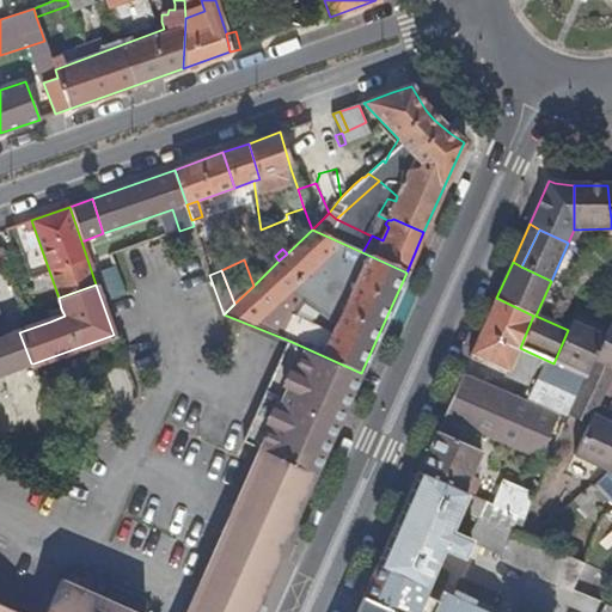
[(577,393),(585,378),(554,363),(520,348),(533,316),(496,298),(471,355),(514,374),(515,372),(532,380),(532,385),(526,397),(567,416),(577,393)]
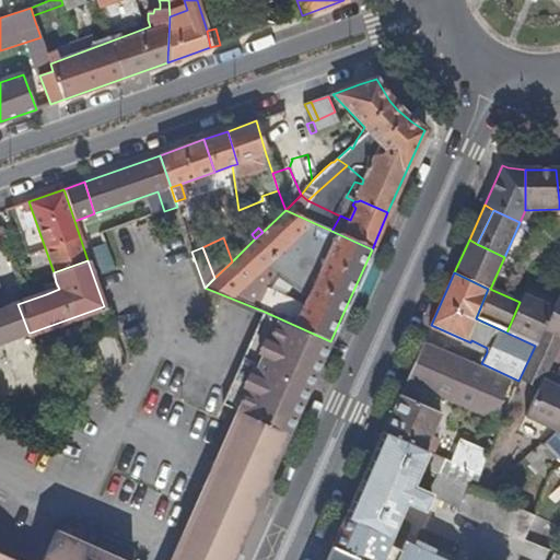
[(59,289),(56,282),(45,286),(46,294),(59,289)]
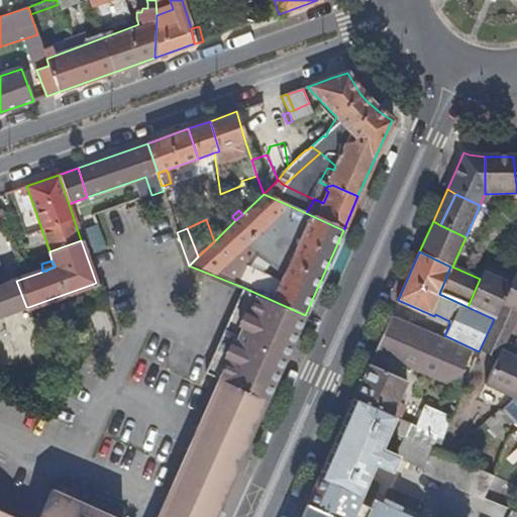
[(497,311),(509,285),(482,274),(480,279),(468,307),(494,319),(497,311)]
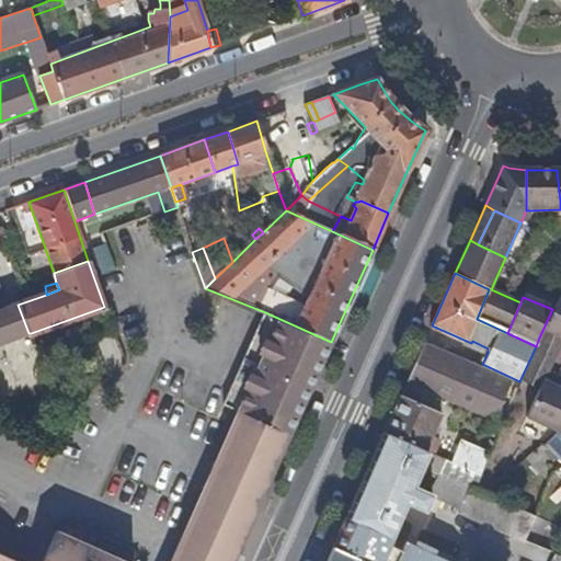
[(560,299),(558,298),(552,309),(539,338),(560,347),(560,299)]
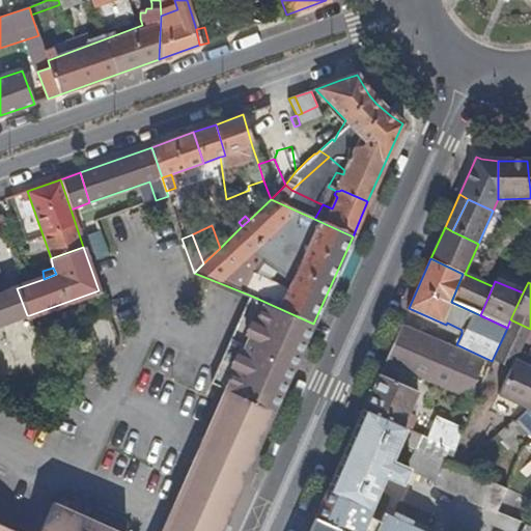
[(27,315),(17,288),(0,292),(0,325),(21,317),(26,326),(33,323),(29,315),(27,315)]
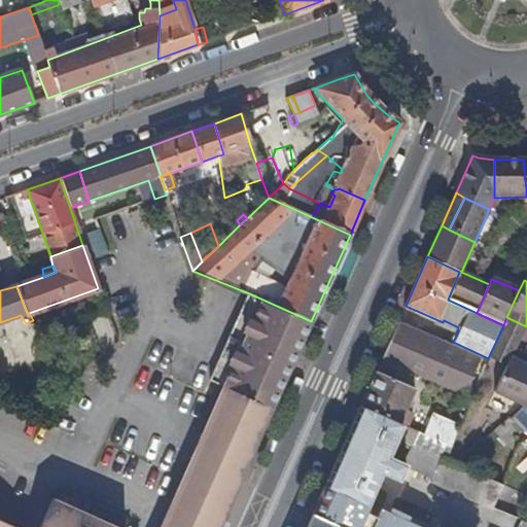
[(272,411),(311,321),(249,293),(236,322),(241,325),(238,332),(232,330),(209,379),(223,385),(222,389),(272,411)]
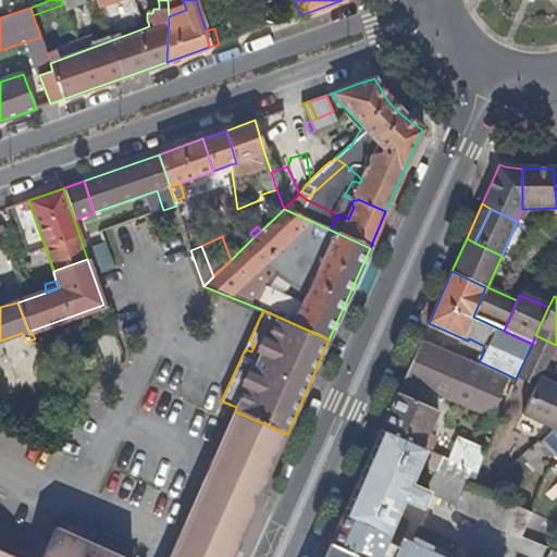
[(547,368),(556,345),(535,335),(532,344),(525,358),(547,368)]
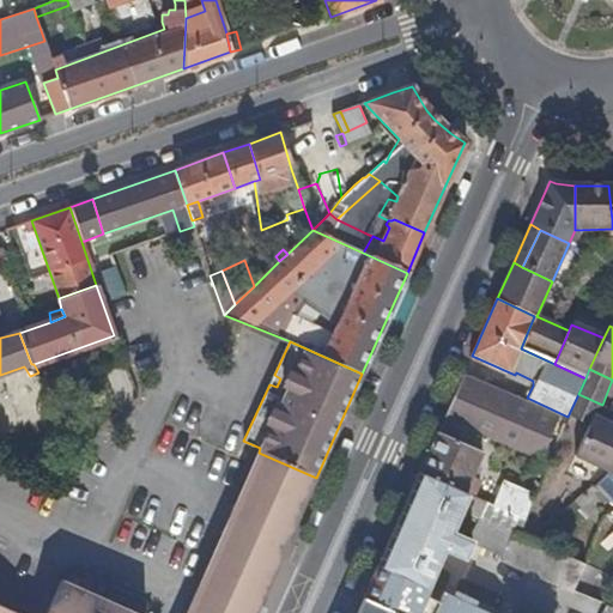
[(277,387),(280,378),(274,375),(269,384),(277,387)]
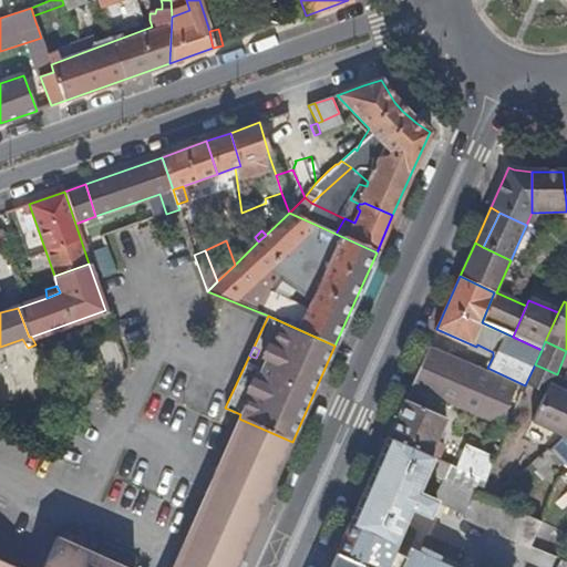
[(502,420),(515,388),(475,371),(476,369),(428,348),(410,387),(505,429),(508,423),(502,420)]
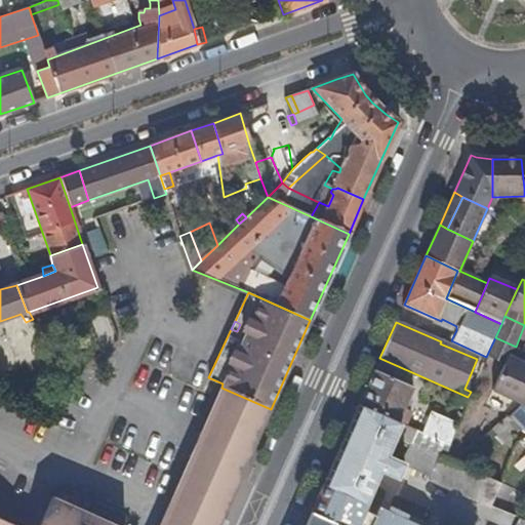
[(521,404),(524,394),(524,364),(515,360),(511,358),(516,347),(495,337),(486,357),(500,364),(490,390),(521,404)]
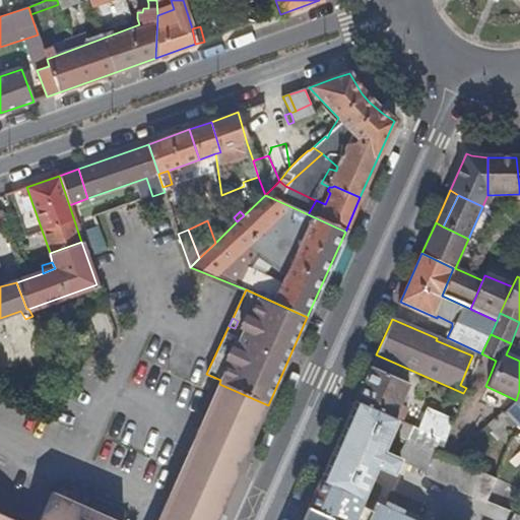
[(396,412),(409,384),(371,367),(355,401),(400,421),(403,415),(396,412)]
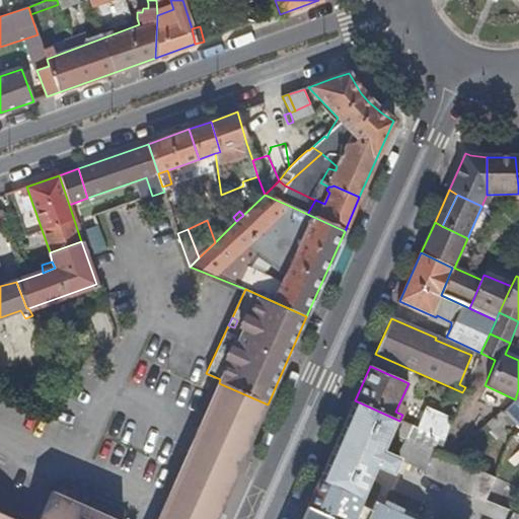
[(62,377),(68,372),(63,367),(59,370),(62,377)]
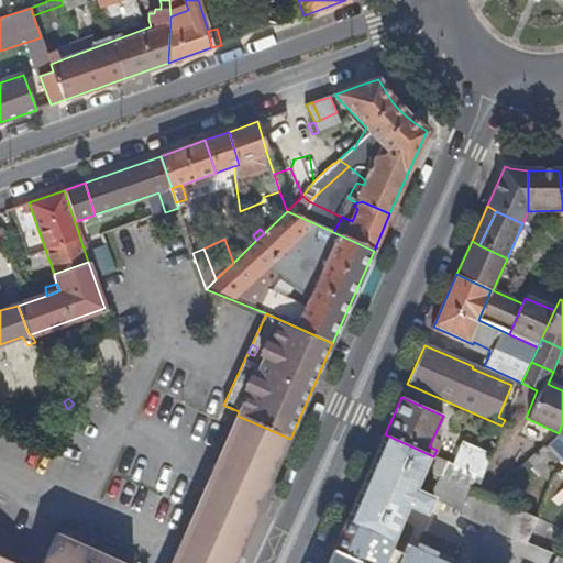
[(234,562),(250,530),(290,439),(238,416),(195,510),(170,562),(234,562)]
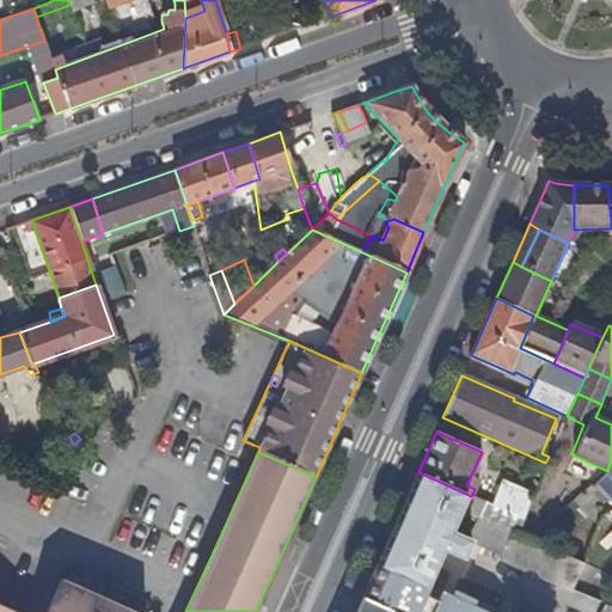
[(571,589),(582,562),(515,534),(522,519),(490,505),(471,496),(418,472),(393,527),(386,543),(367,587),(363,597),(398,611),(415,611),(426,588),(442,549),(463,556),(464,554),(470,557),(475,546),(499,557),(497,561),(569,593),(571,589)]
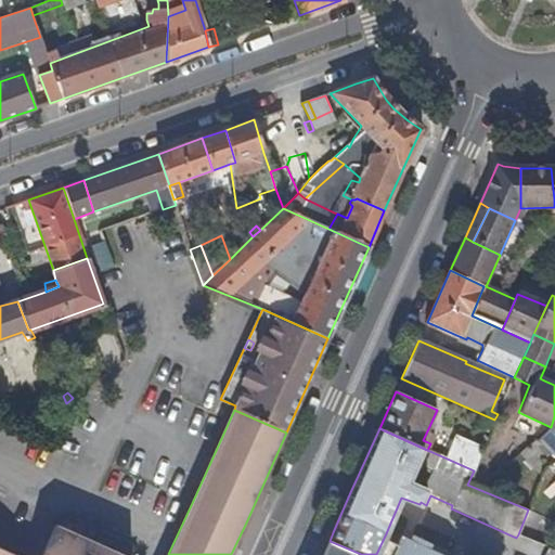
[(474,470),(482,449),(453,437),(444,457),(474,470)]
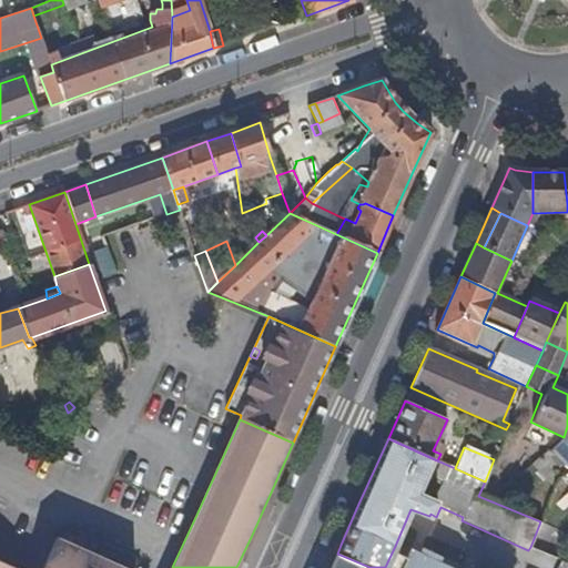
[(21,567),(0,558),(0,567),(129,567),(54,535),(40,567),(21,567)]
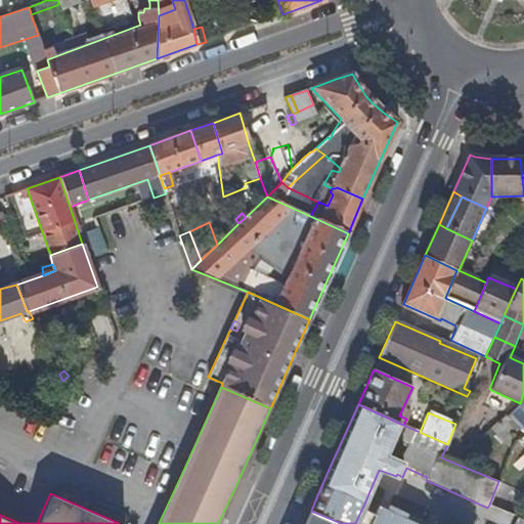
[(421,523),(401,516),(402,512),(393,508),(392,511),(387,509),(386,513),(364,504),(355,523),(421,523)]
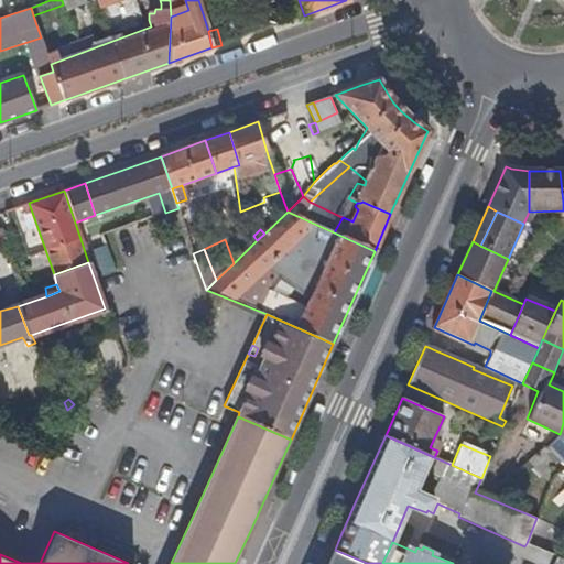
[(367,563),(335,550),(327,563),(367,563)]
